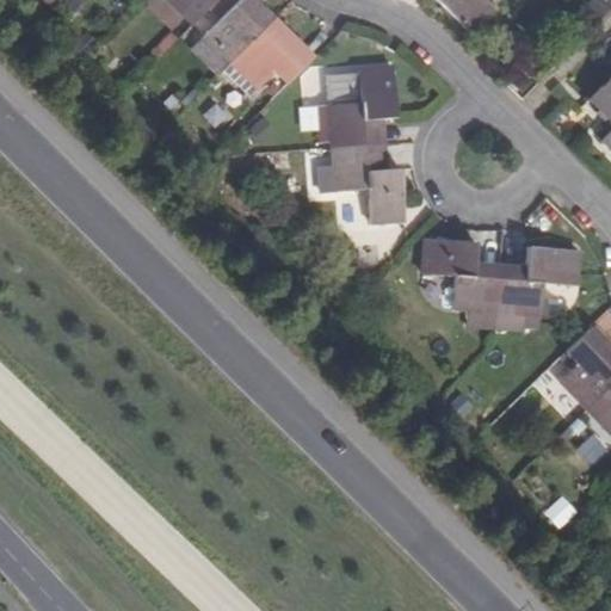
[(275,81),(285,92),(309,66),(270,28),(241,0),(158,0),(178,19),(196,2),(207,16),(218,28),(203,43),(229,69),(257,97),(275,81)]
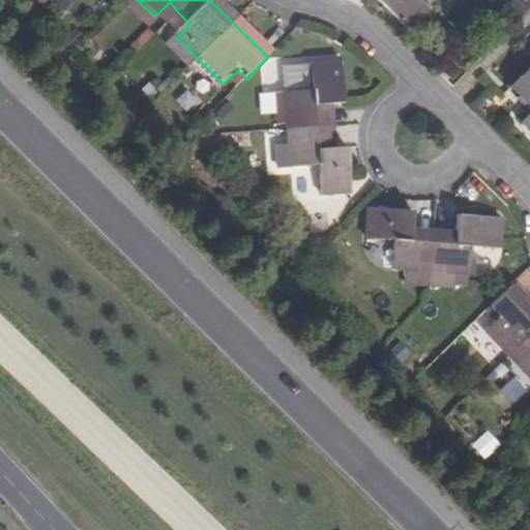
[(375,0),(405,31),(428,8),(418,0),(375,0)]
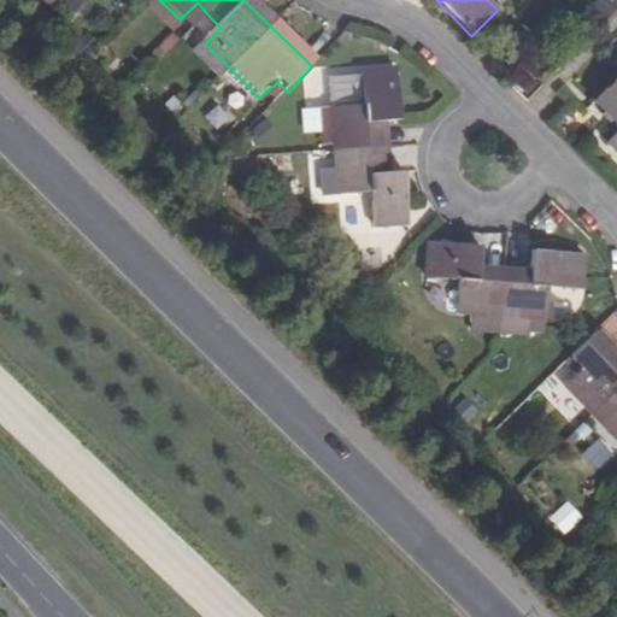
[(616,0),(600,0),(591,11),(604,23),(616,9),(616,0)]
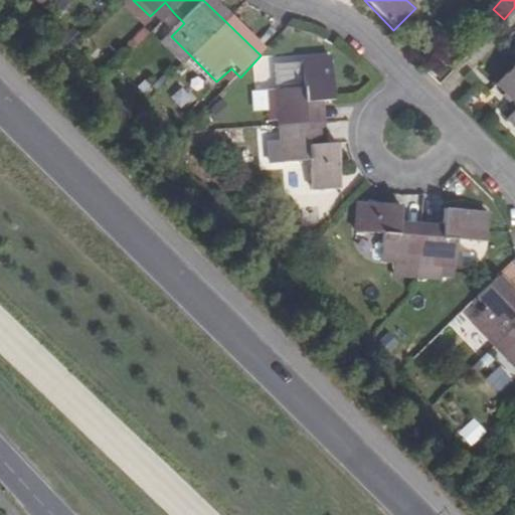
[(444,37),(420,65),(439,80),(462,53),(444,37)]
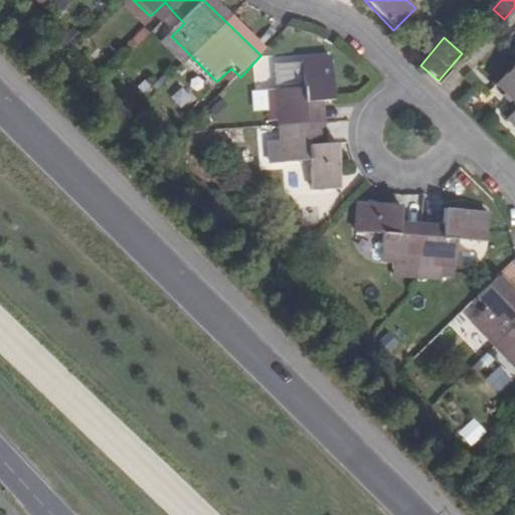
[(309,161),(312,188),(342,185),(338,142),(328,143),(319,145),(316,122),(314,101),(323,100),(333,99),(328,56),(298,59),(301,87),(275,89),(280,127),(284,164),(309,161)]
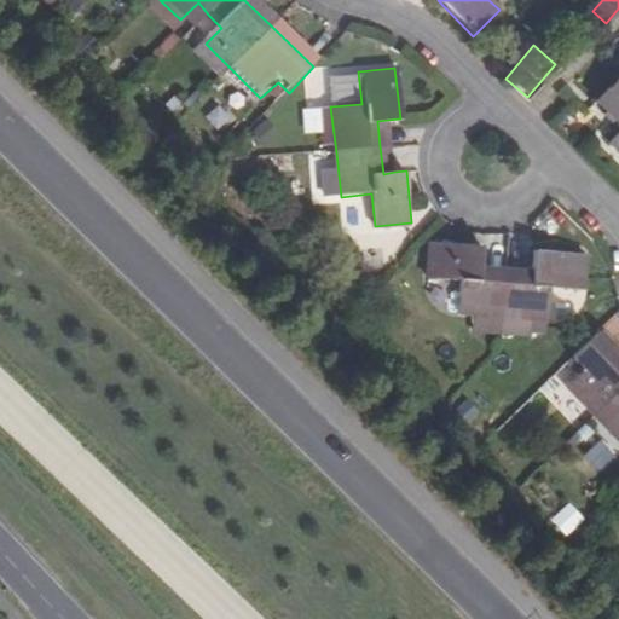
[(618,139),(612,146),(618,154),(618,88),(600,106),(618,125),(618,139)]
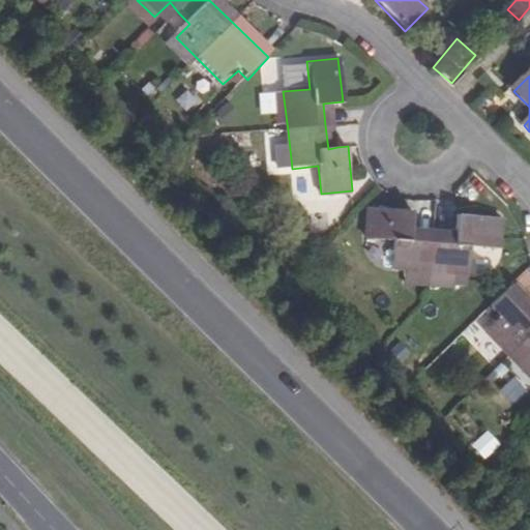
[(193,113),(201,98),(184,88),(175,102),(193,113)]
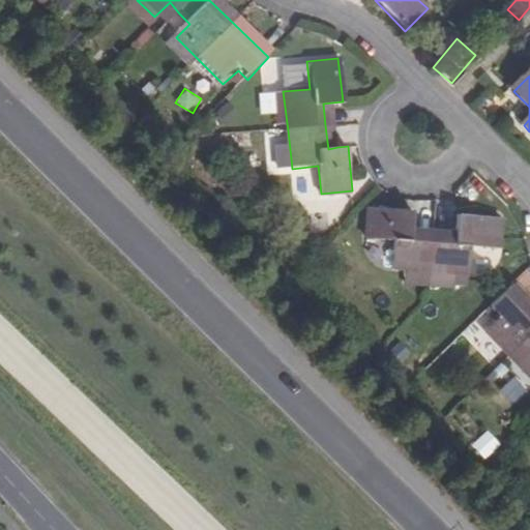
[(325,125),(335,124),(332,102),(323,104),(325,125)]
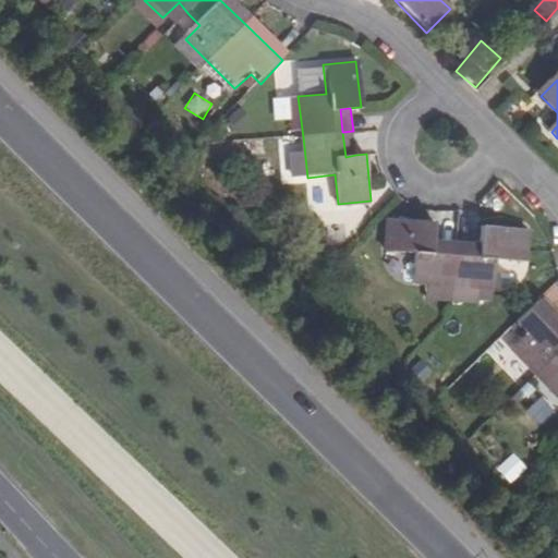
[(346,157),(355,155),(353,131),(342,132),(346,157)]
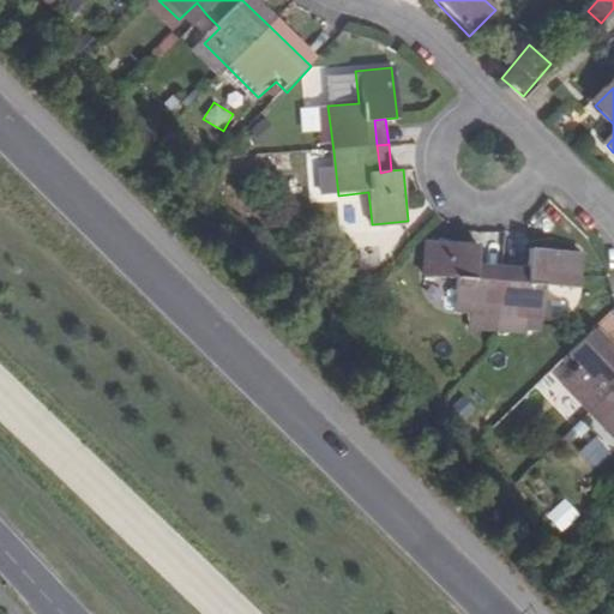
[(446,286),(446,315),(492,317),(537,315),(536,286),(570,286),(569,250),(518,250),(518,272),(492,271),(464,271),(464,250),(414,250),(415,287),(446,286)]
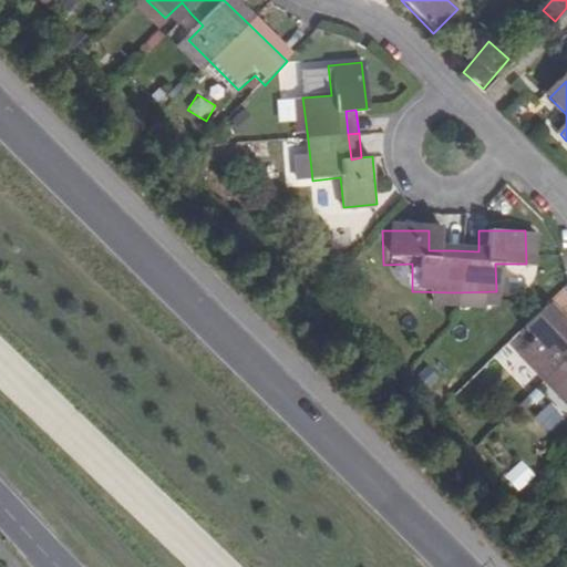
[(566,323),(548,306),(526,329),(536,339),(522,354),(546,380),(566,400),(566,323)]
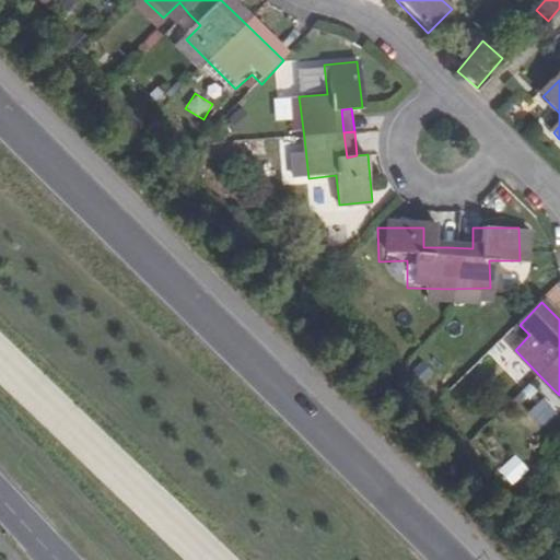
[(508,351),(525,336),(516,326),(499,341),(508,351)]
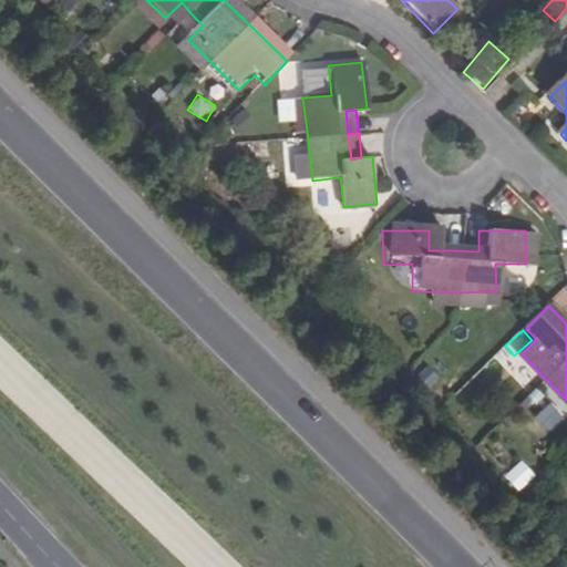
[(549,431),(564,418),(550,403),(536,416),(549,431)]
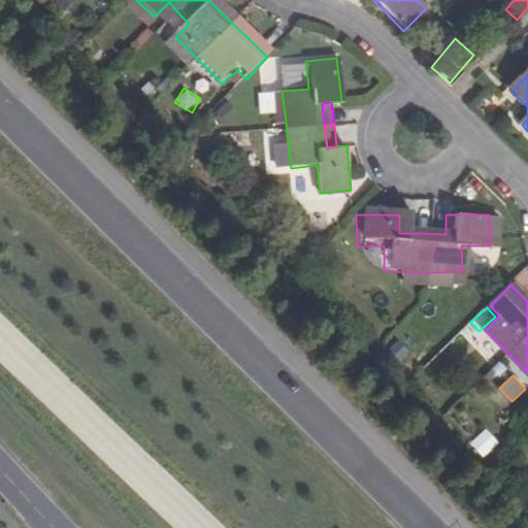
[(481,458),(498,444),(486,429),(468,443),(481,458)]
